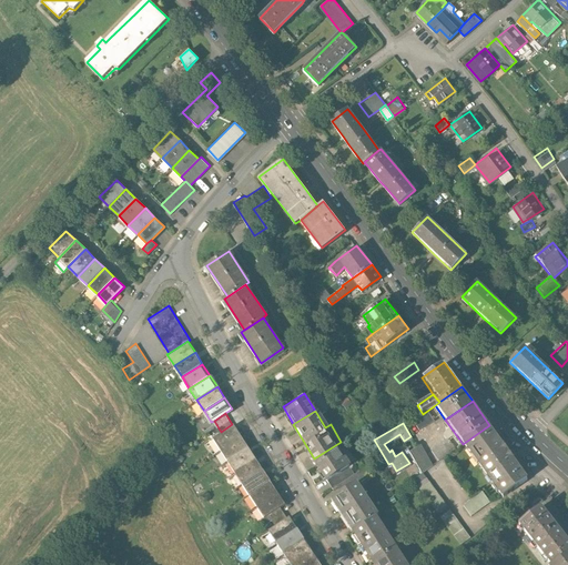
[(221,449),(241,435),(233,424),(232,424),(221,432),(213,436),(221,449)]
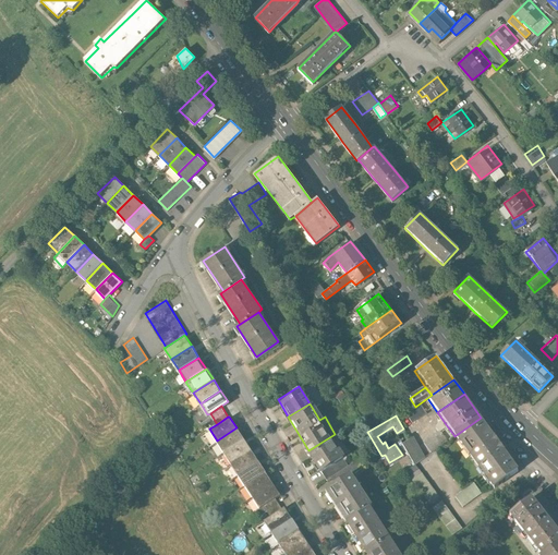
[(474,465),(500,446),(481,418),(455,436),(474,465)]
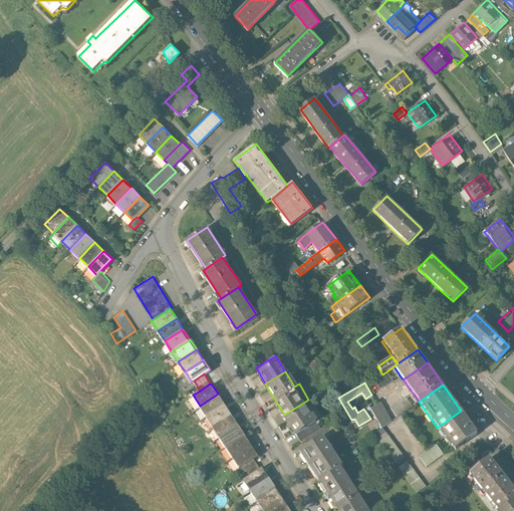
[(206,416),(225,404),(218,394),(200,406),(206,416)]
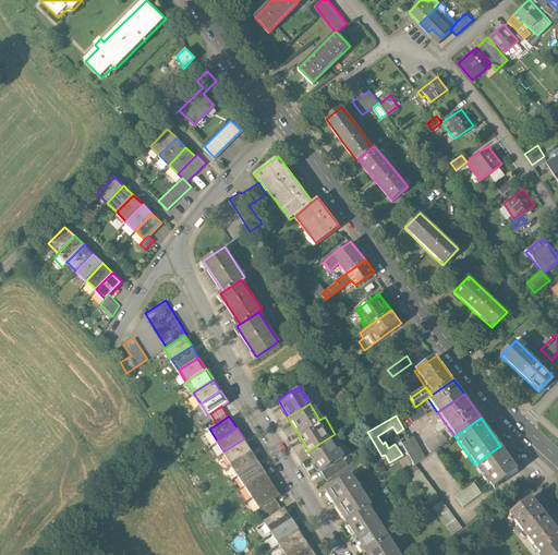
[(439,429),(423,441),(431,450),(447,439),(439,429)]
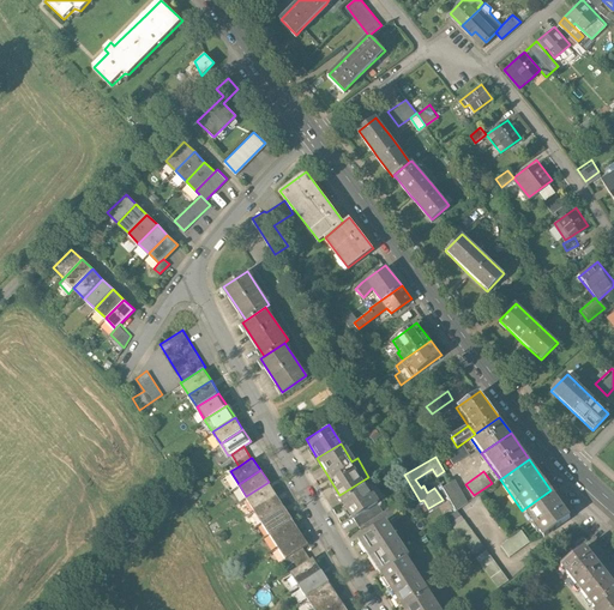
[(336,496),(349,517),(380,497),(368,477),(339,495),(336,496)]
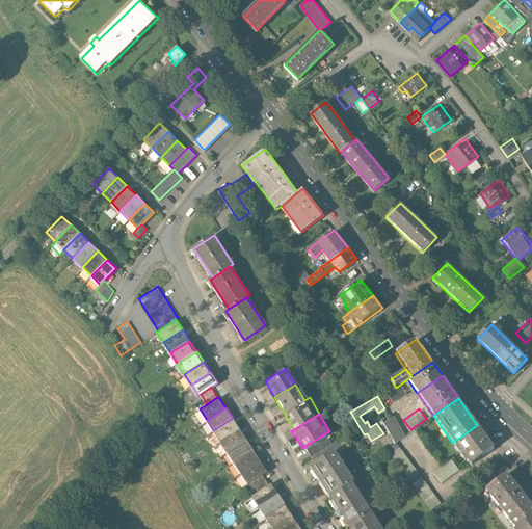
[(394,415),(382,422),(395,442),(406,434),(394,415)]
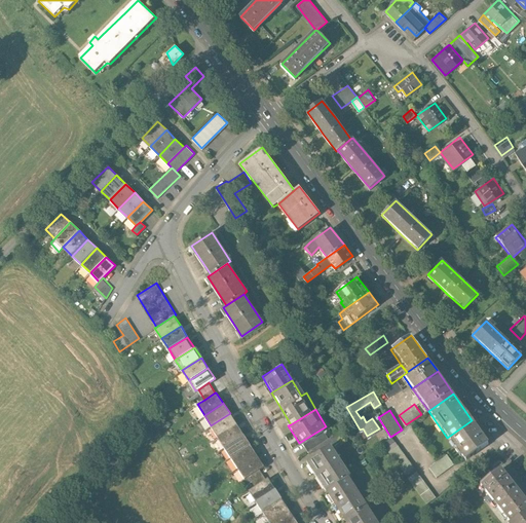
[(218,436),(236,423),(230,413),(211,425),(218,436)]
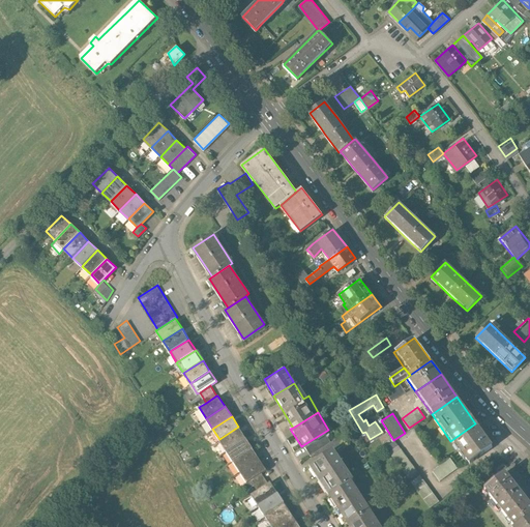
[(468,465),(493,447),(475,423),(450,441),(468,465)]
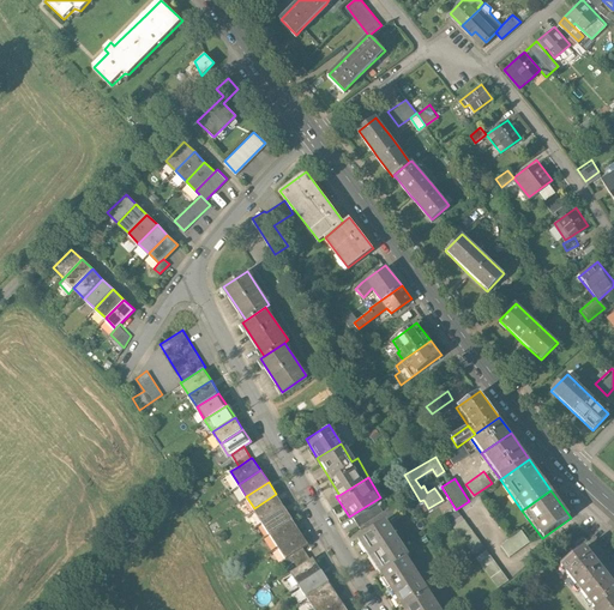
[(262,520),(284,506),(276,494),(254,508),(262,520)]
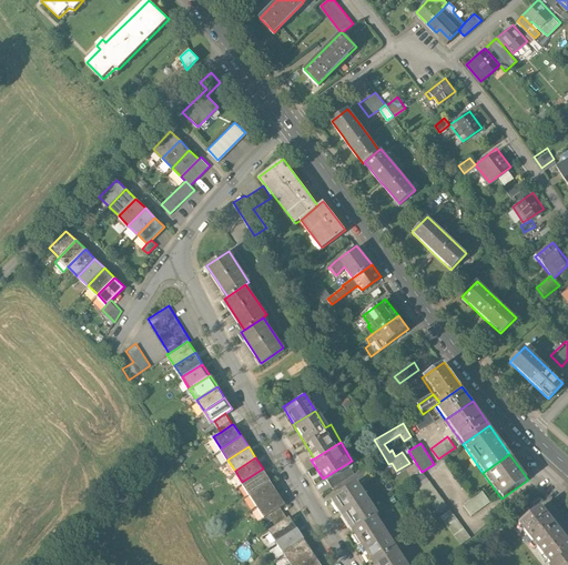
[(250,493),(270,480),(263,468),(242,482),(250,493)]
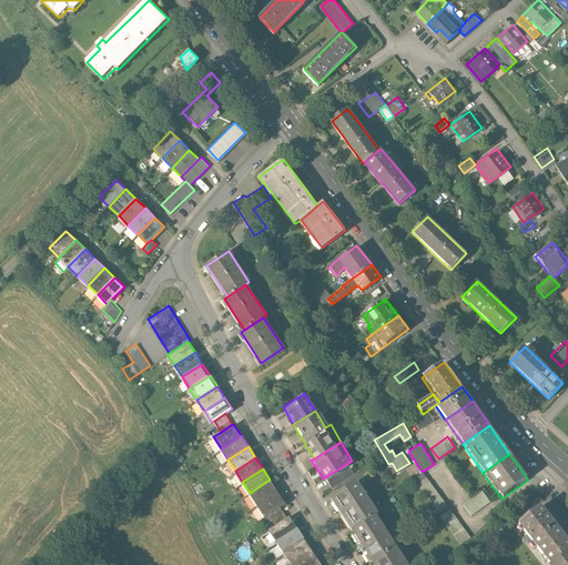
[(348,472),(350,481),(365,477),(363,468),(348,472)]
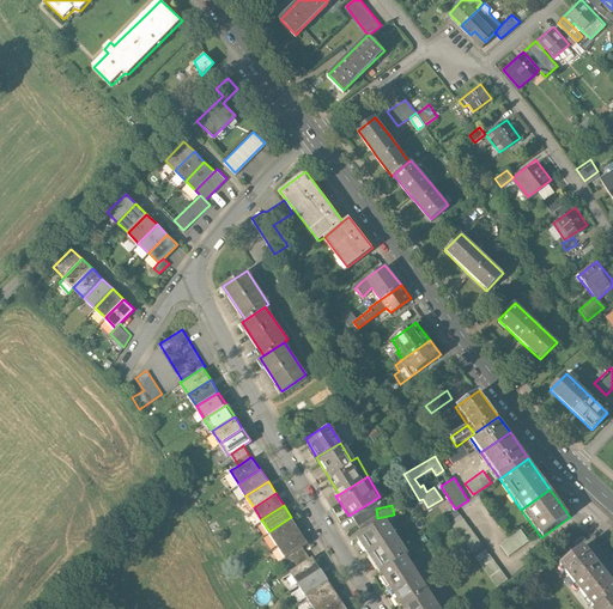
[(456,509),(445,516),(497,586),(508,578),(456,509)]
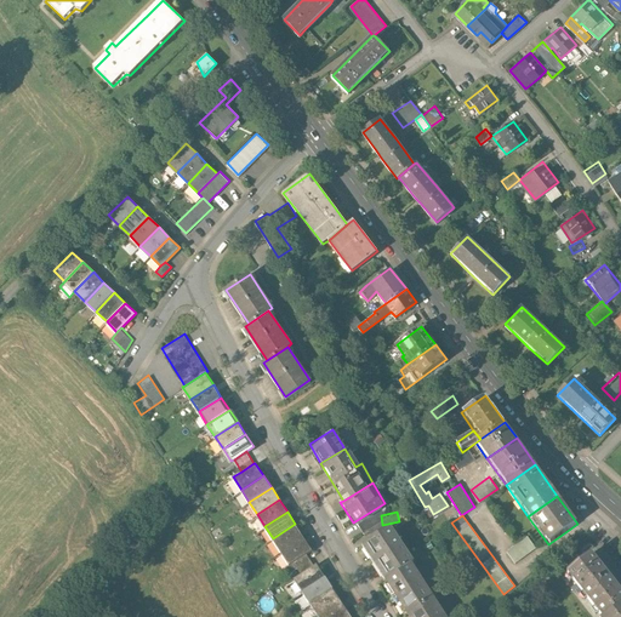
[(281,552),(303,537),(295,524),(273,538),(281,552)]
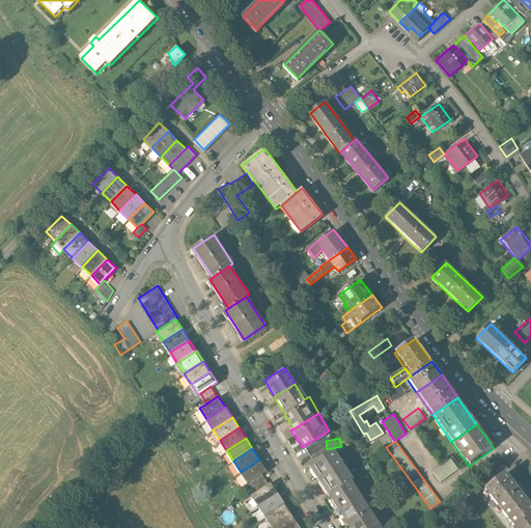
[(335,450),(310,467),(330,497),(352,482),(354,480),(335,450)]
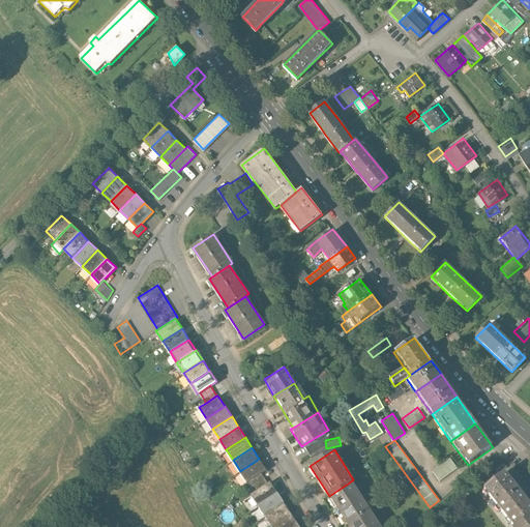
[(458,467),(450,457),(433,470),(440,480),(458,467)]
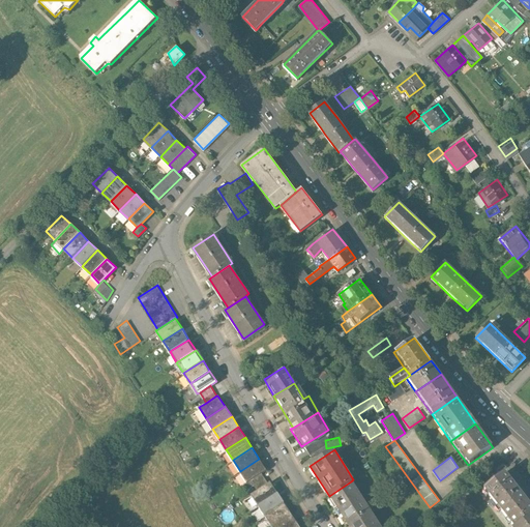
[(262,472),(266,469),(259,459),(240,471),(246,481),(251,479),(262,472)]
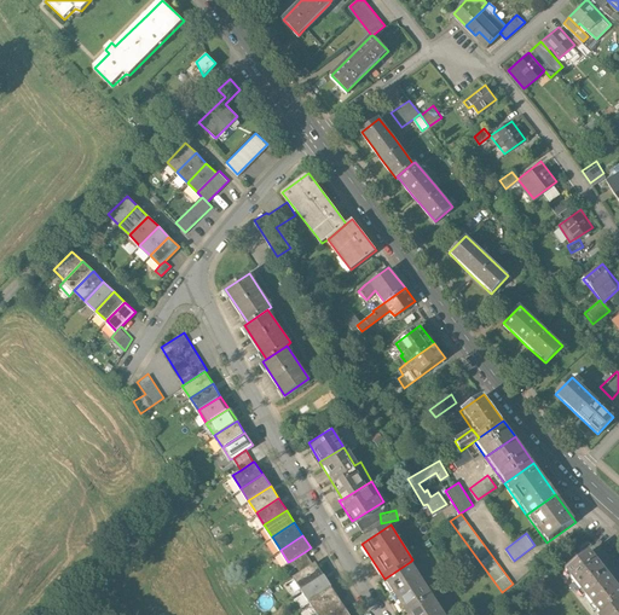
[(306,551),(293,560),(300,570),(313,562),(306,551)]
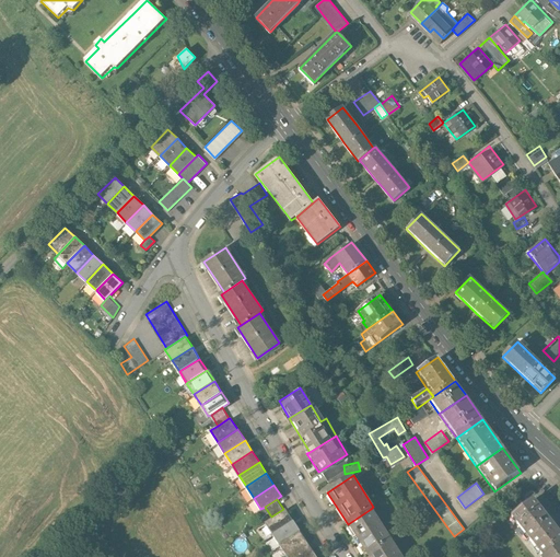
[(549,518),(533,499),(511,517),(526,536),(549,518)]
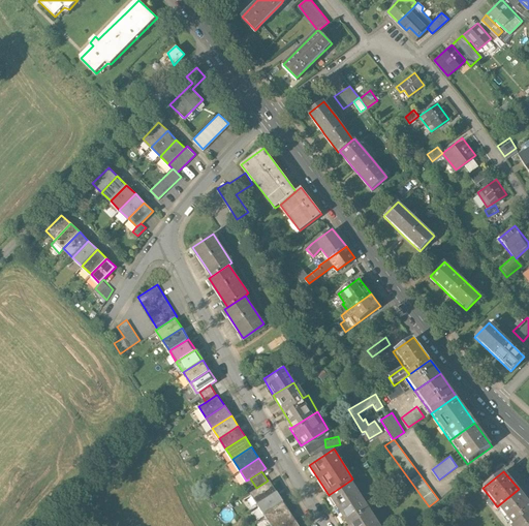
[(257,503),(276,491),(270,481),(268,481),(256,488),(250,492),(257,503)]
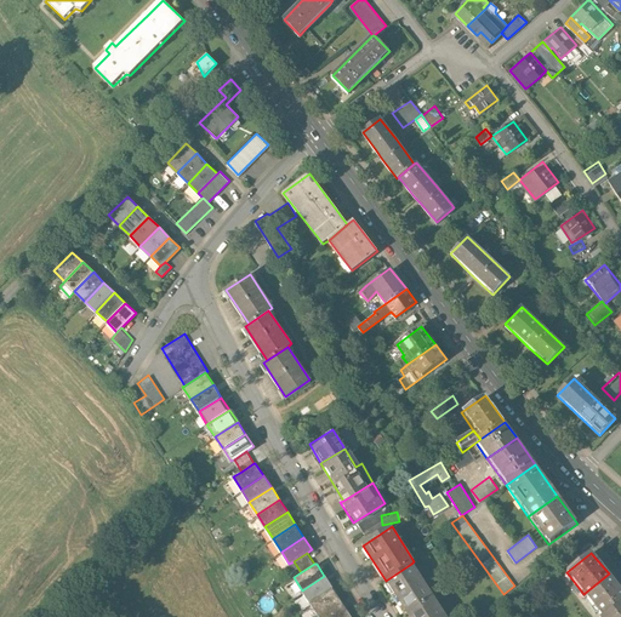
[(408,615),(432,598),(411,564),(386,581),(408,615)]
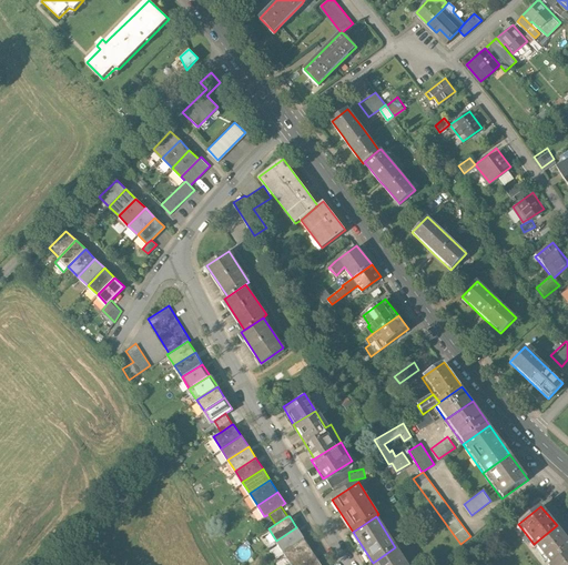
[(567,540),(557,525),(534,544),(550,564),(554,564),(567,554),(567,540)]
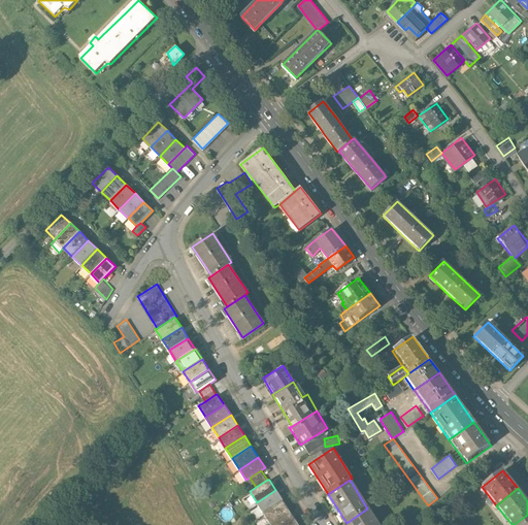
[(264,513),(283,500),(275,490),(257,502),(264,513)]
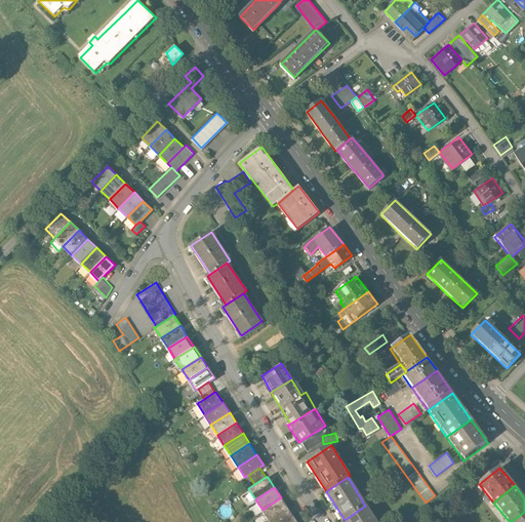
[(269,520),(288,508),(281,497),(263,510),(269,520)]
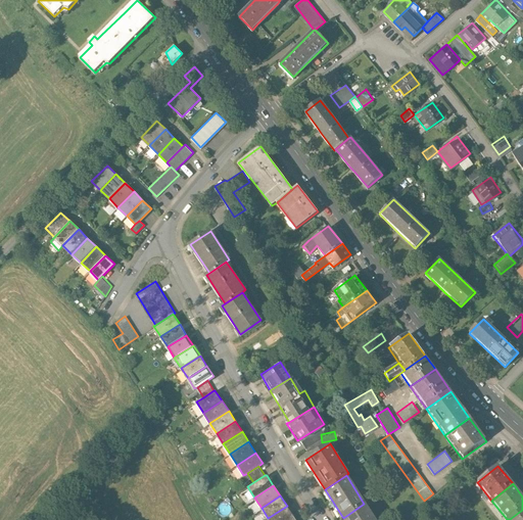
[(343,518),(344,519),(374,519),(364,504),(343,518)]
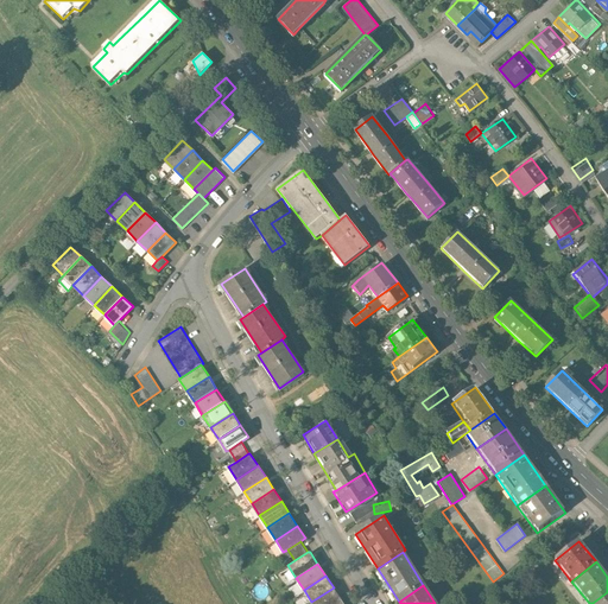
[(312,603),(334,603),(341,599),(334,587),(311,602),(312,603)]
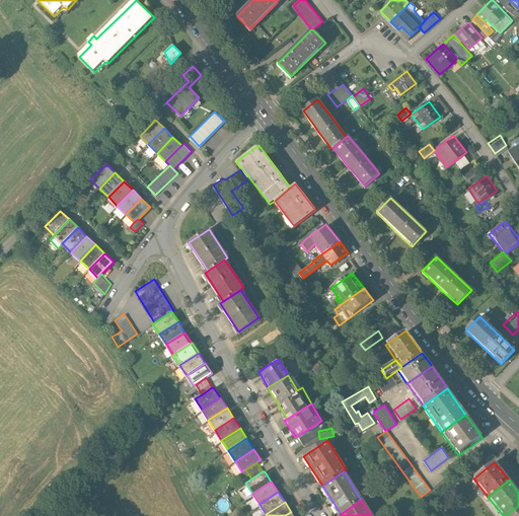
[(518,515),(518,506),(506,515),(518,515)]
